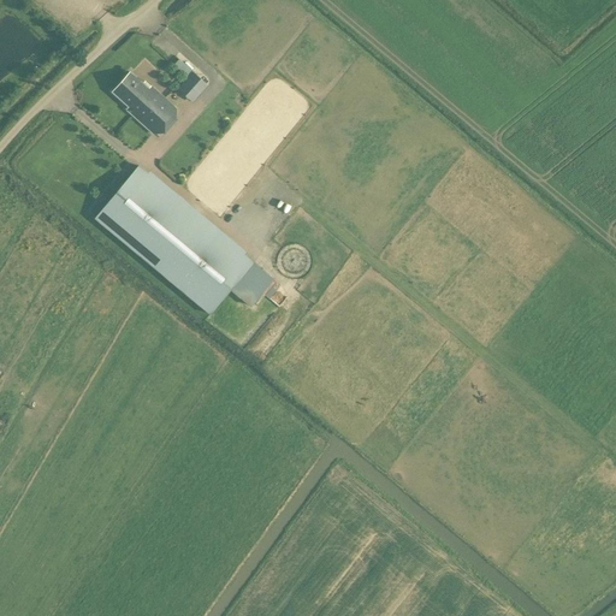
[(129,107),(126,110),(131,114),(148,129),(154,135),(177,110),(152,87),(149,89),(131,72),(113,93),(118,98),(124,102),(129,107)]
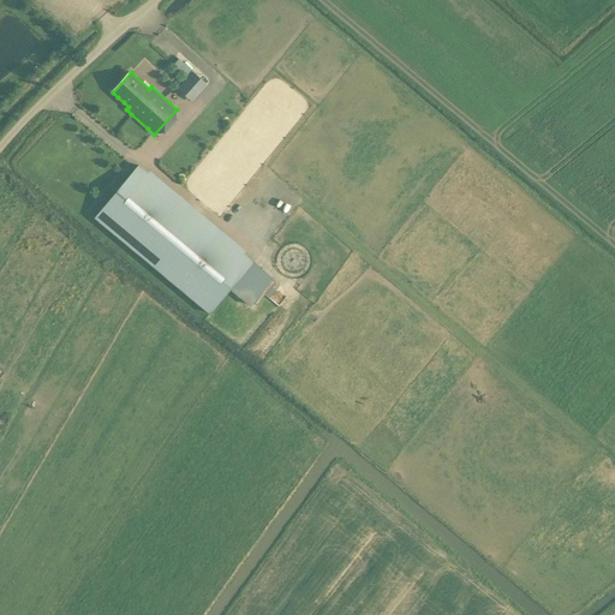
[(193,72),(178,89),(192,102),(208,85),(193,72)]
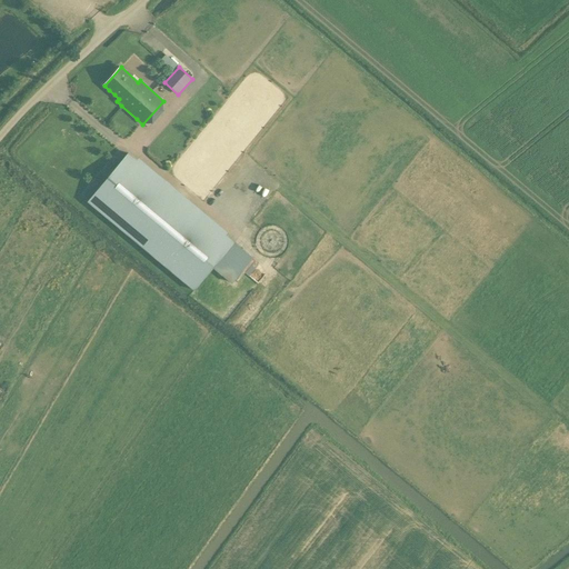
[(227,235),(229,232),(139,158),(138,160),(129,153),(88,202),(195,291),(235,241),(227,235)]
